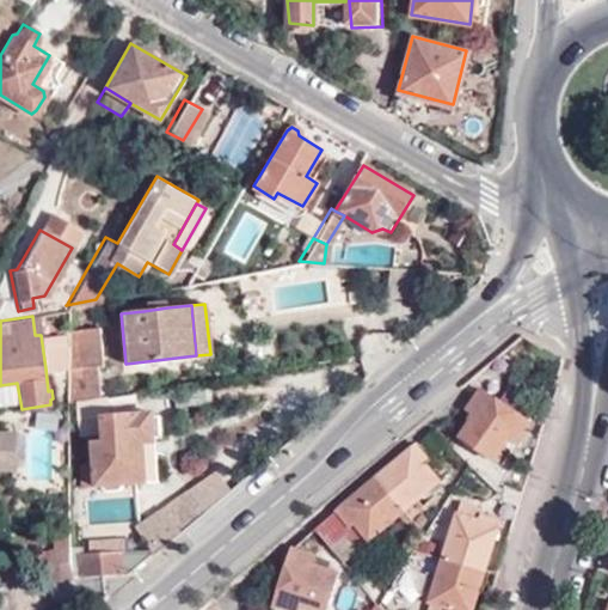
[(66,368),(91,366),(96,366),(93,328),(66,330),(66,368)]
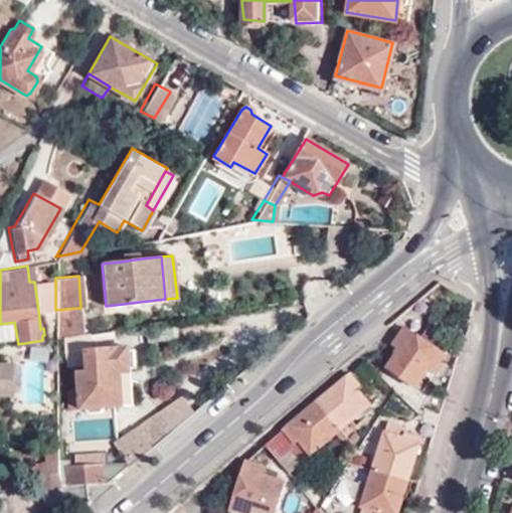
[(52,280),(34,282),(38,310),(52,308),(52,280)]
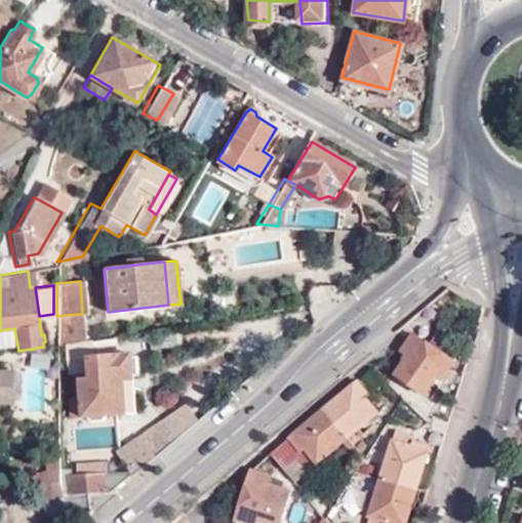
[(57,346),(81,342),(78,314),(56,316),(57,346)]
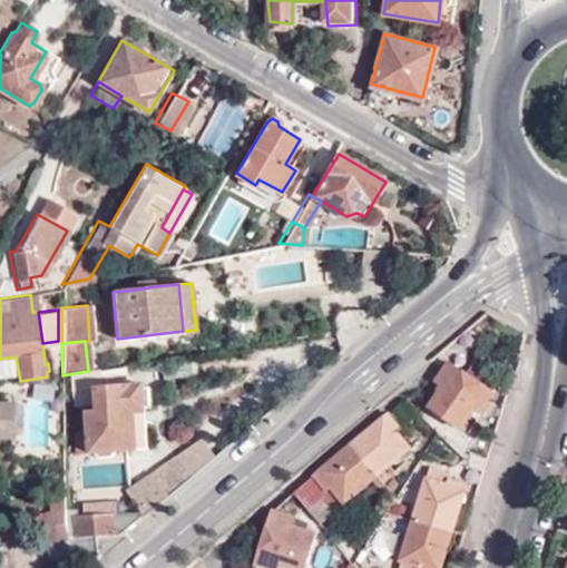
[(479,411),(492,391),(447,362),(433,381),(440,387),(426,407),(459,427),(471,407),(479,411)]
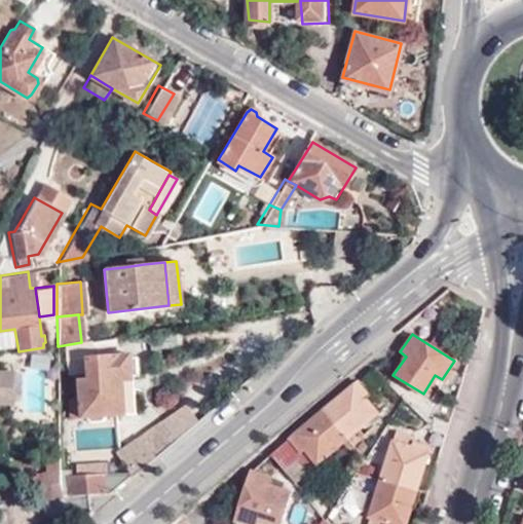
[(69,414),(124,412),(123,376),(133,376),(131,352),(117,353),(116,336),(90,340),(90,346),(68,347),(69,367),(90,366),(90,378),(80,378),(81,398),(68,398),(69,414)]
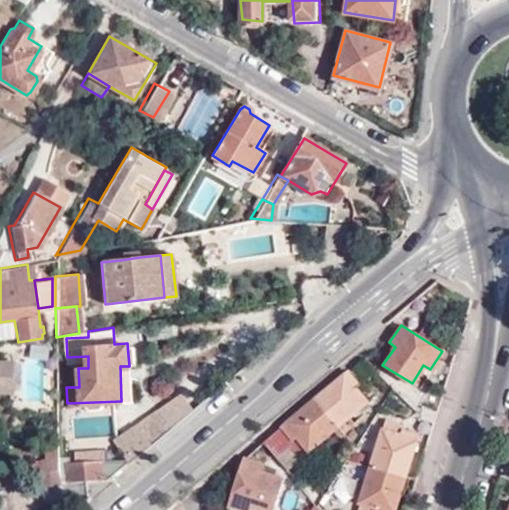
[(0,390),(9,391),(9,359),(0,358),(0,390)]
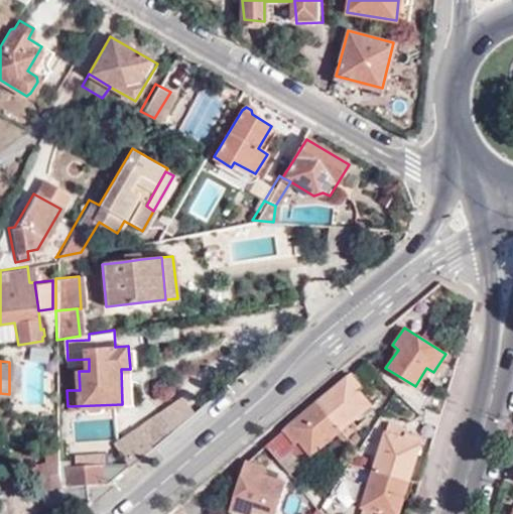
[(348,373),(316,401),(341,430),(370,404),(365,399),(369,395),(361,384),(359,385),(348,373)]
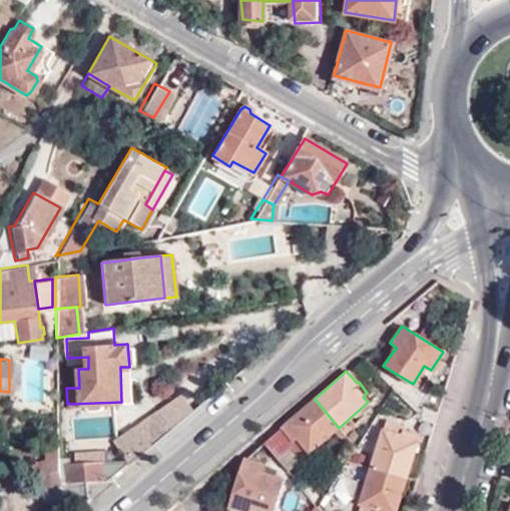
[(339,428),(315,399),(263,445),(276,459),(290,448),(293,451),(298,447),(306,457),(339,428)]
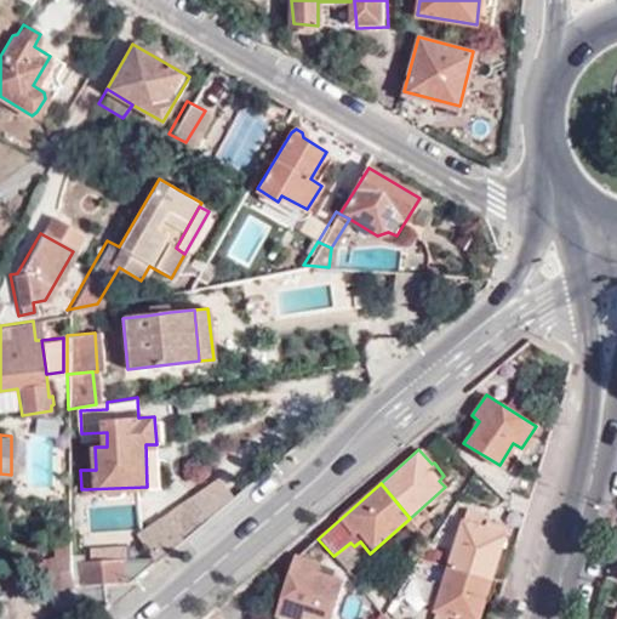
[(204,516),(186,494),(161,514),(180,535),(204,516)]
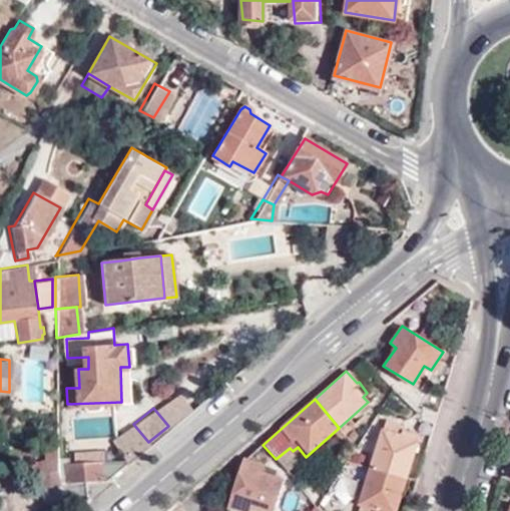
[(370,465),(404,476),(417,436),(401,431),(402,427),(379,420),(376,428),(381,430),(370,465)]
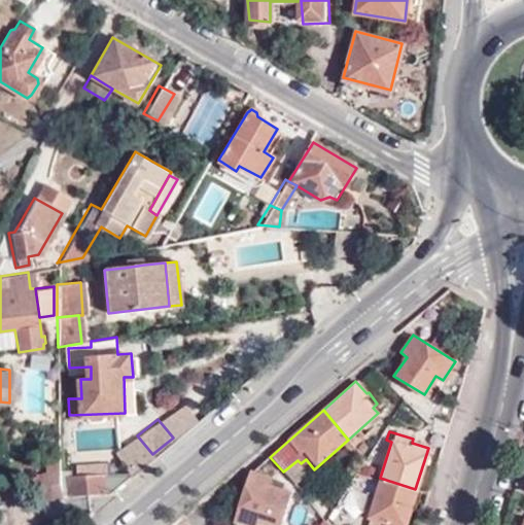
[(58,475),(58,455),(43,457),(45,471),(37,471),(28,477),(37,498),(59,495),(59,493),(58,493),(58,475)]
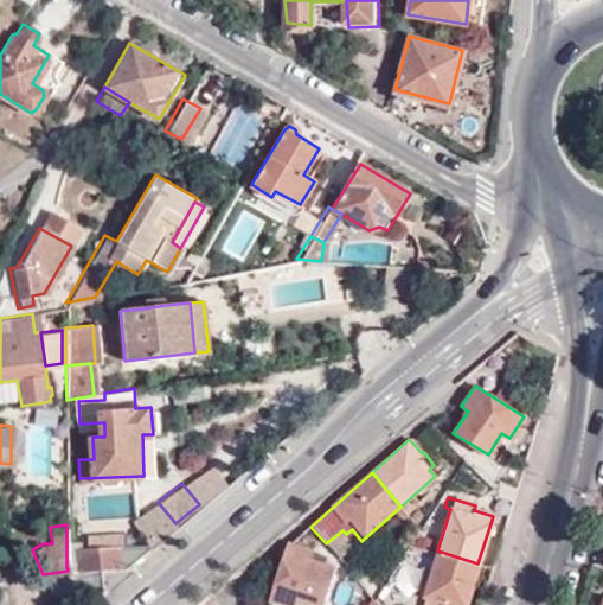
[(352,529),(346,534),(355,546),(361,541),(352,529)]
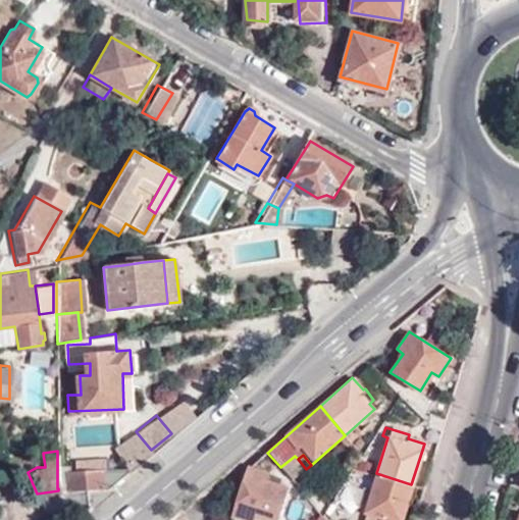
[(291,488),(288,487),(268,481),(270,473),(250,467),(235,516),(246,519),(256,519),(258,515),(273,519),(280,519),(291,489),(291,488)]
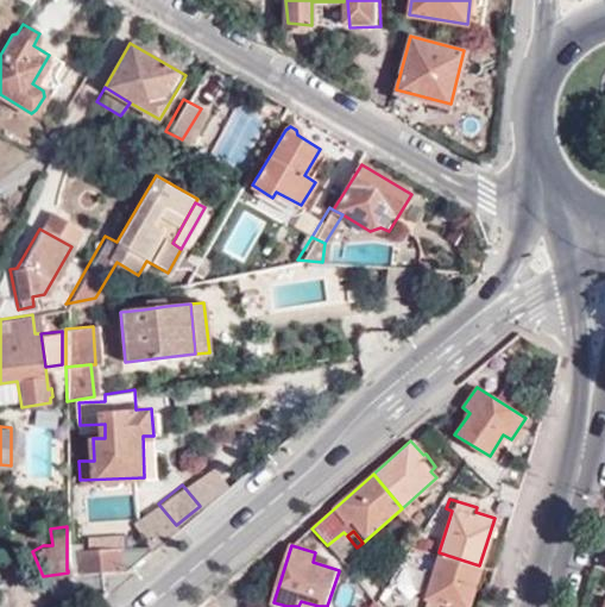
[(128,569),(153,549),(76,549),(77,570),(128,569)]
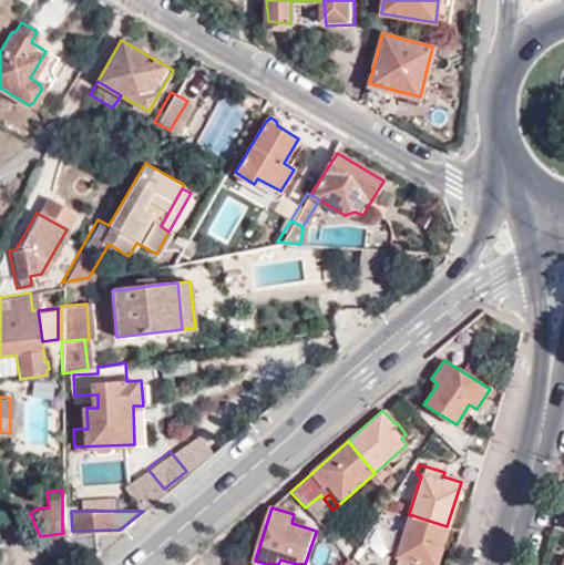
[(434,564),(447,526),(409,514),(396,556),(417,562),(417,564),(434,564)]
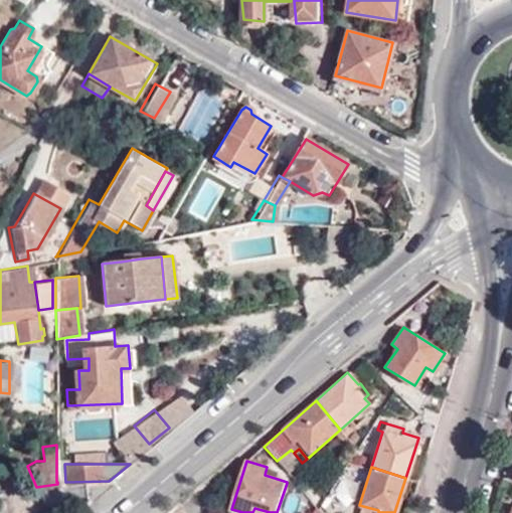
[(357,486),(335,476),(325,491),(330,497),(349,504),(357,486)]
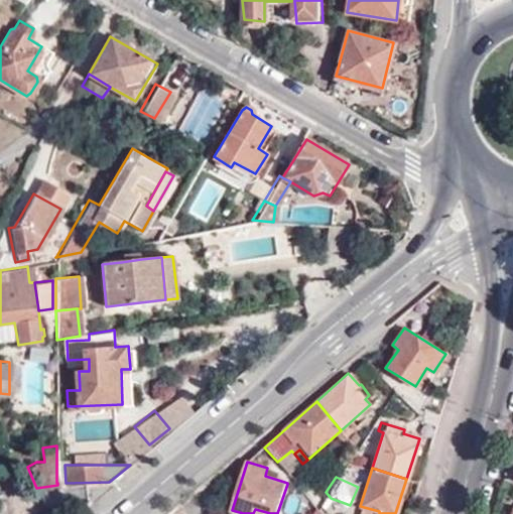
[(182,513),(173,503),(160,513),(182,513)]
